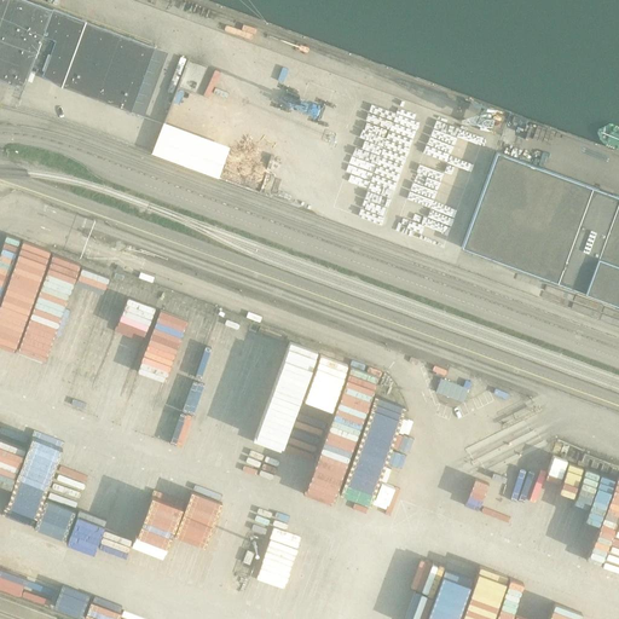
[(53,9),(29,0),(0,0),(0,80),(3,81),(4,81),(24,88),(33,67),(45,70),(42,77),(63,85),(86,22),(53,10),(53,9)]
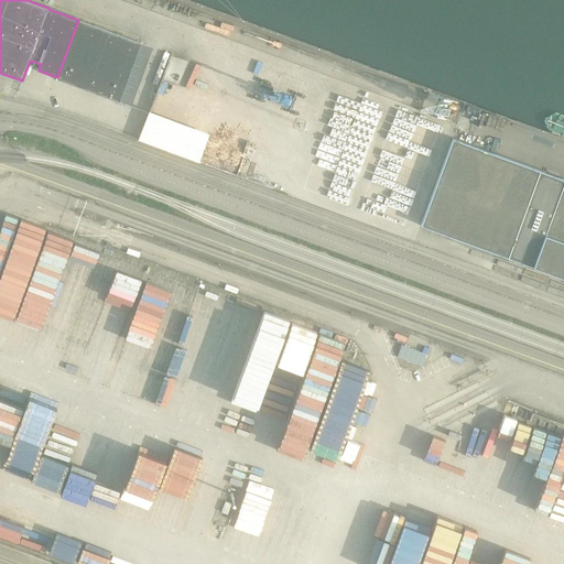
[(57,77),(56,79),(120,102),(142,43),(78,20),(57,77)]
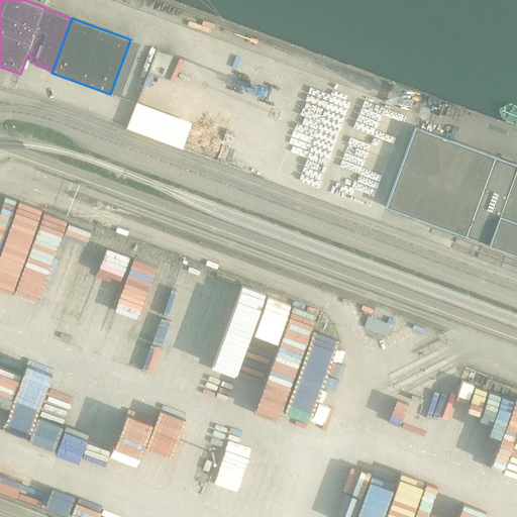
[(516,165),(415,127),(386,207),(516,255),(516,165)]
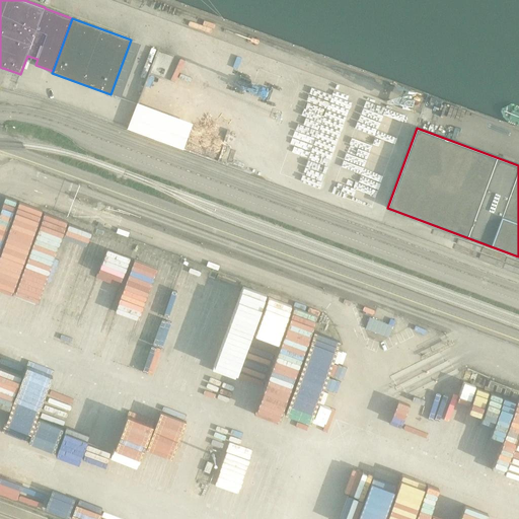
[(381,322),(391,324),(394,312),(377,308),(374,318),(382,320),(381,322)]
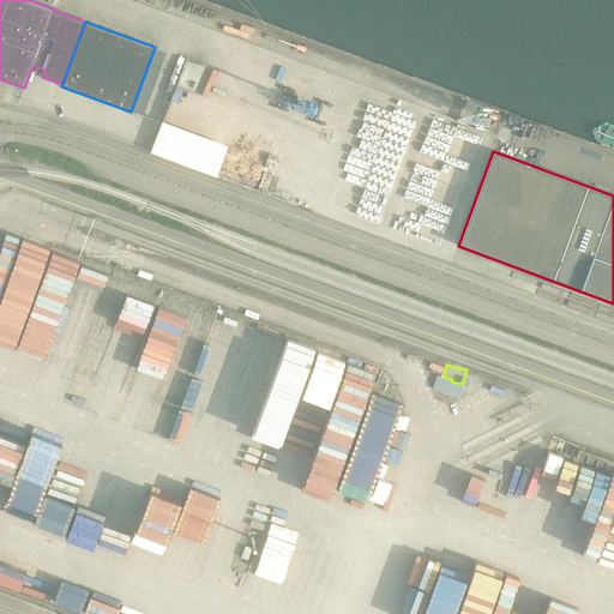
[(438,375),(432,390),(459,399),(464,386),(438,375)]
